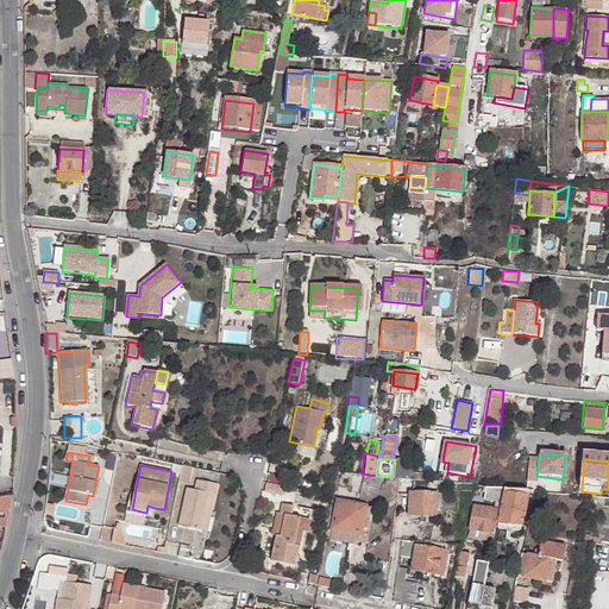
[(376,476),(362,473),(357,497),(364,498),(371,498),(375,481),(376,476)]
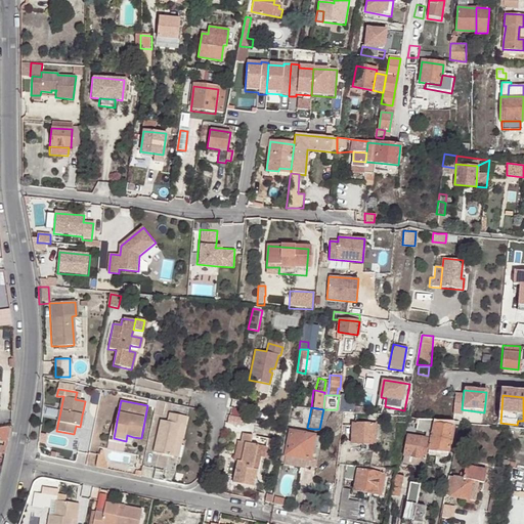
[(342,416),(341,425),(350,425),(350,422),(364,423),(374,424),(375,413),(364,412),(353,411),(343,410),(342,416)]
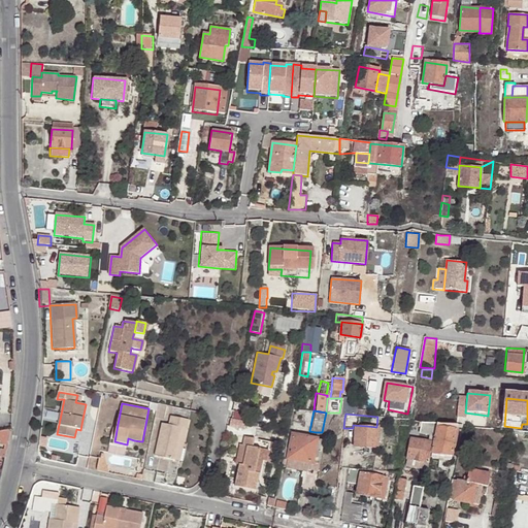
[(182,427),(187,428),(188,419),(170,416),(168,424),(161,423),(155,456),(175,460),(182,427)]
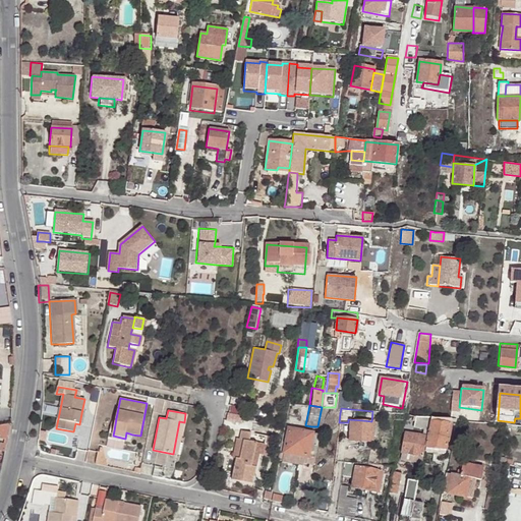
[(415,415),(413,421),(413,425),(423,428),(422,435),(425,436),(429,417),(426,416),(417,416),(415,415)]
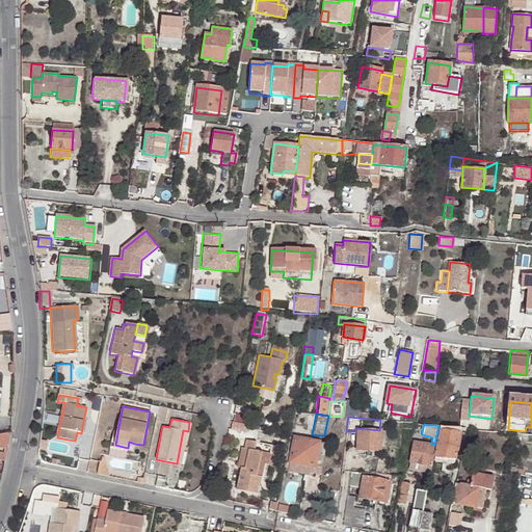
[(453,458),(459,427),(448,426),(439,426),(434,445),(433,455),(453,458)]
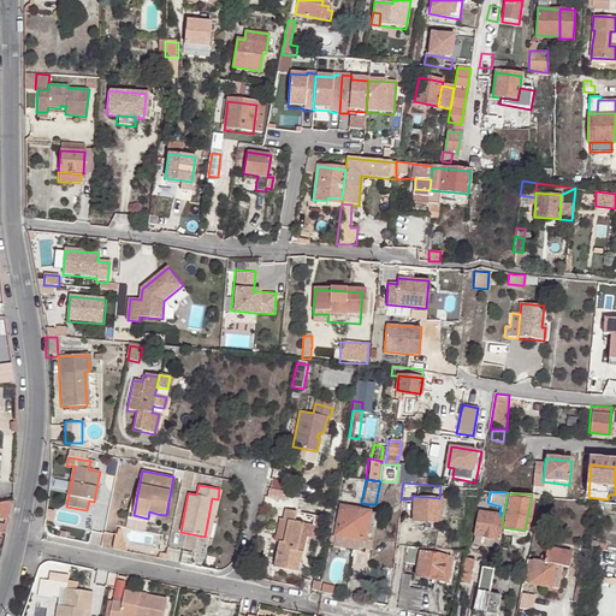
[(412,496),(412,499),(410,521),(438,522),(439,498),(428,497),(412,496)]
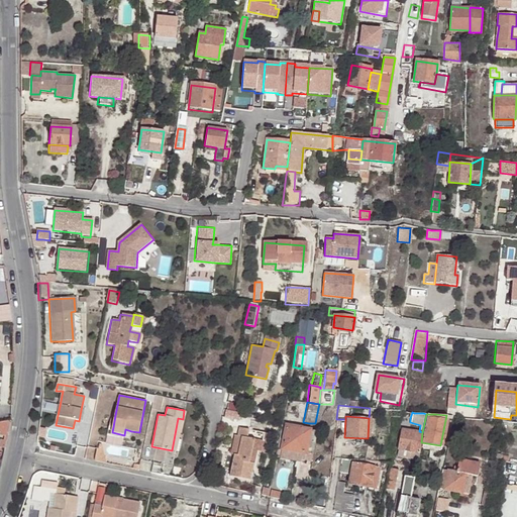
[(179,438),(183,419),(178,418),(172,450),(179,451),(181,438),(179,438)]
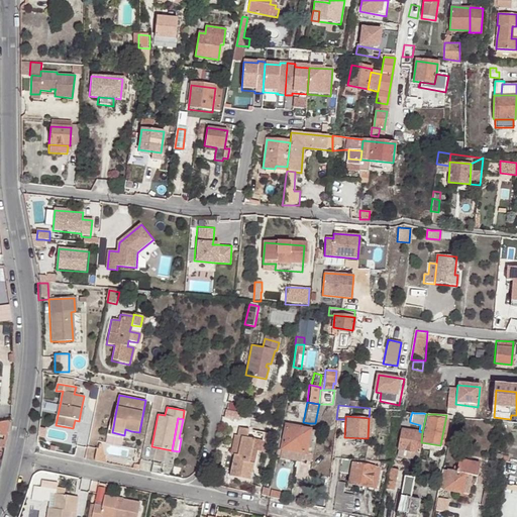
[(8,432),(10,422),(9,422),(0,423),(0,432),(3,433),(8,432)]
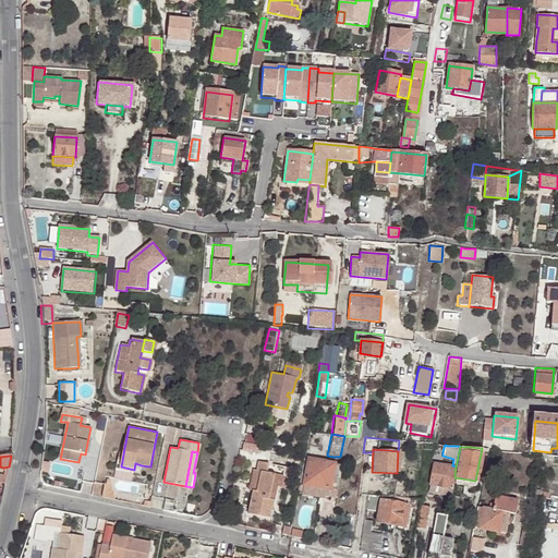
[(303,484),(328,488),(335,489),(340,464),(308,459),(303,484)]
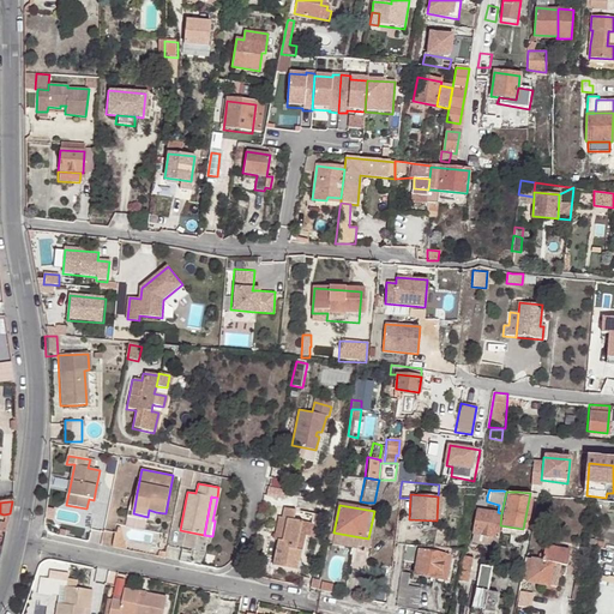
[(300,535),(305,536),(309,537),(314,513),(286,507),(283,519),(288,521),(283,541),(278,540),(274,566),(298,571),(302,551),(298,549),(300,535)]
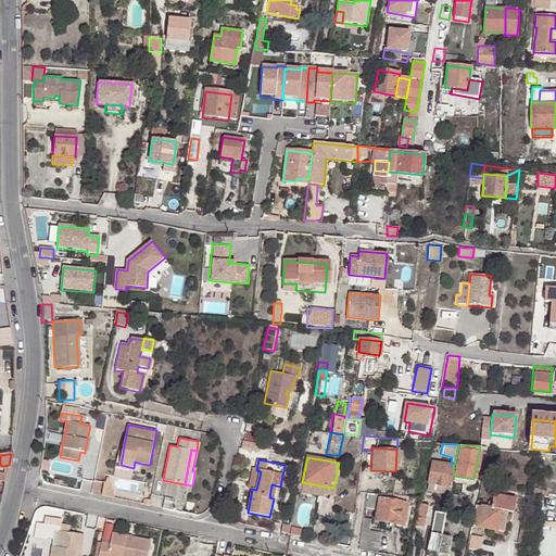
[(140,472),(141,464),(135,462),(134,468),(121,465),(116,464),(115,467),(133,470),(140,472)]
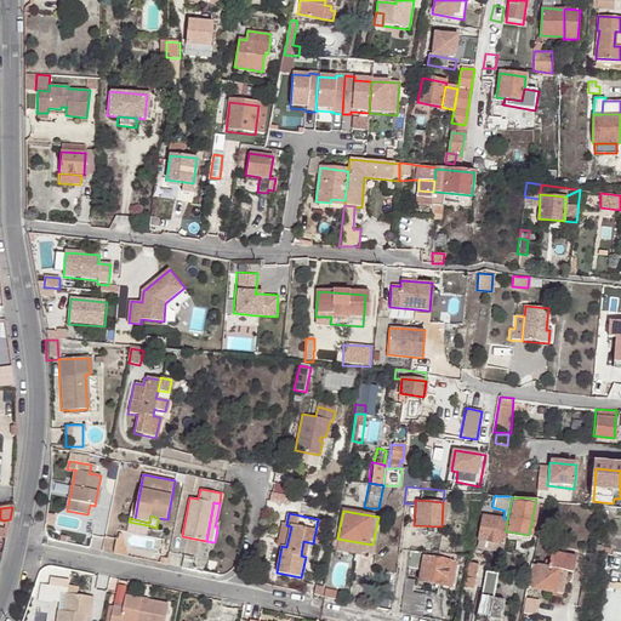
[(503,543),(505,537),(506,531),(507,519),(503,518),(482,516),(477,537),(493,542),(503,543)]
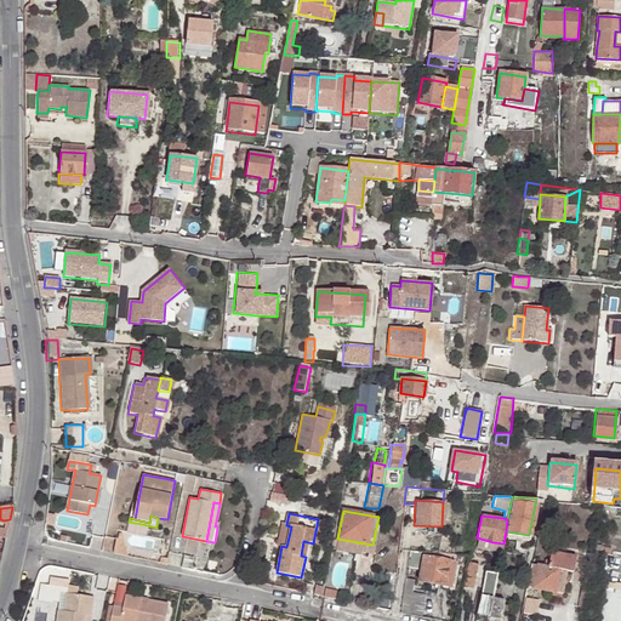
[(326,522),(318,519),(313,543),(322,545),(326,522)]
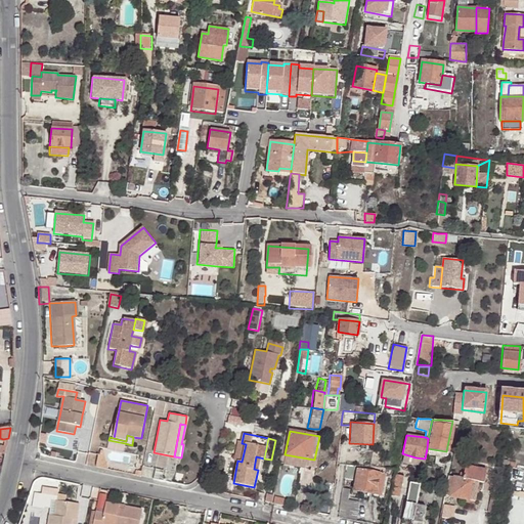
[(234,460),(237,461),(242,462),(246,444),(242,443),(237,442),(234,460)]
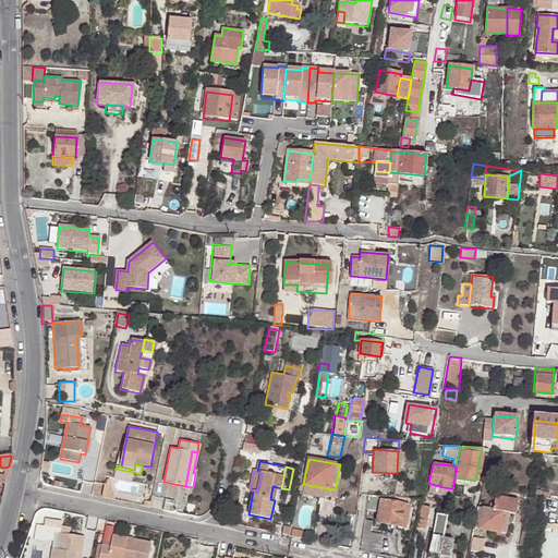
[(104,498),(116,500),(110,481),(107,481),(104,498)]
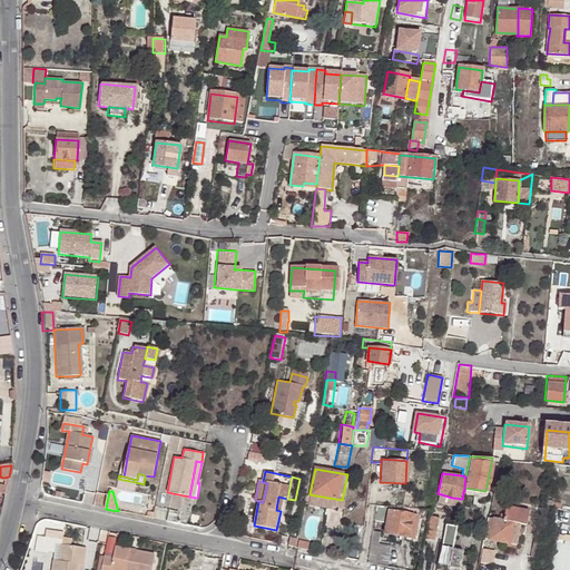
[(305,493),(303,502),(334,509),(335,499),(310,494),(305,493)]
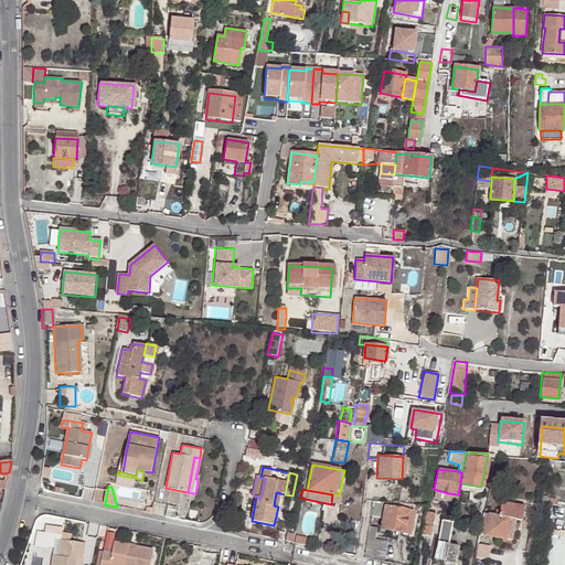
[(433,497),(446,500),(448,493),(434,489),(433,497)]
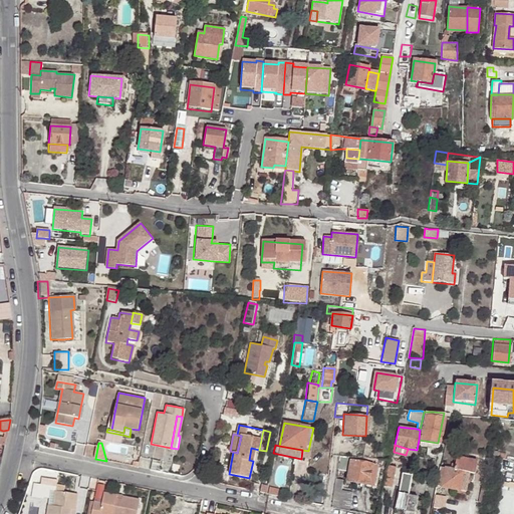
[(350,457),(336,456),(335,463),(348,465),(349,459),(350,457)]
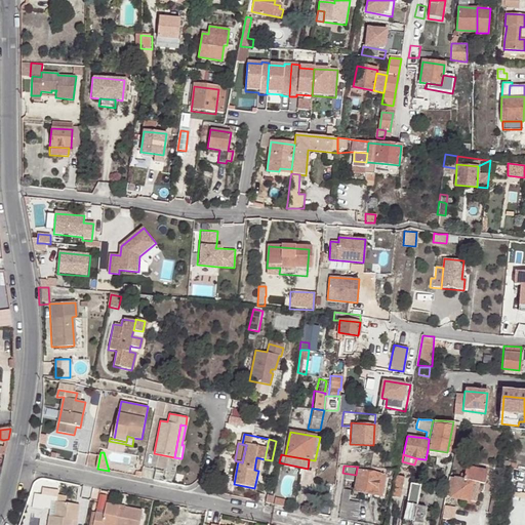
[(461,479),(447,476),(444,495),(468,499),(471,480),(478,482),(482,483),(484,471),(463,466),(461,479)]
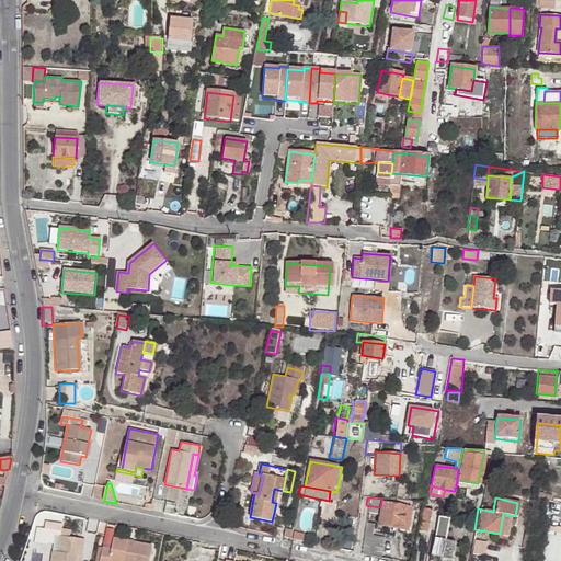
[(381,501),(380,507),(378,523),(400,528),(405,507),(381,501)]
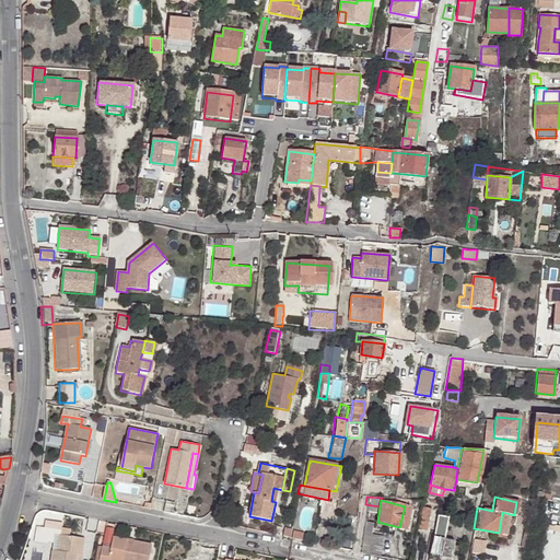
[(405,506),(399,527),(405,528),(408,508),(405,506)]
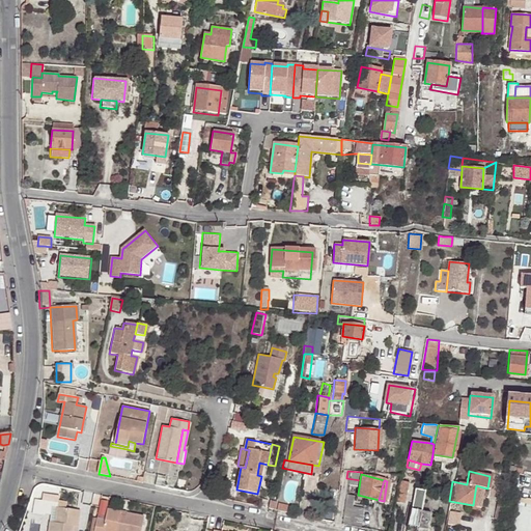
[(408,482),(399,480),(396,493),(404,494),(408,482)]
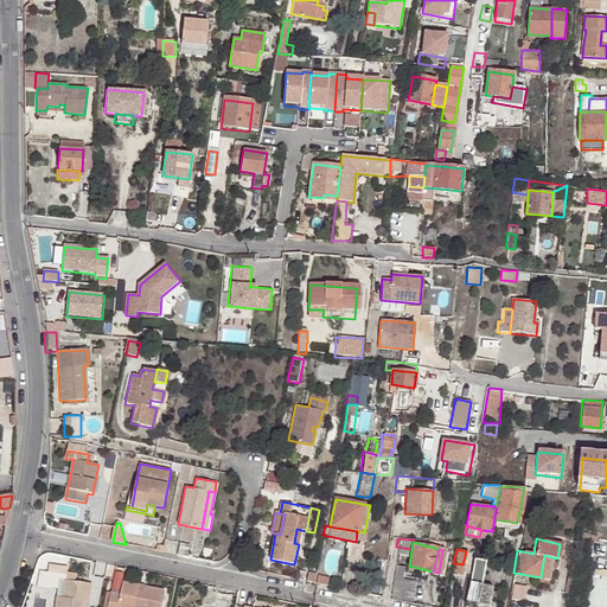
[(548,579),(553,557),(544,555),(541,577),(548,579)]
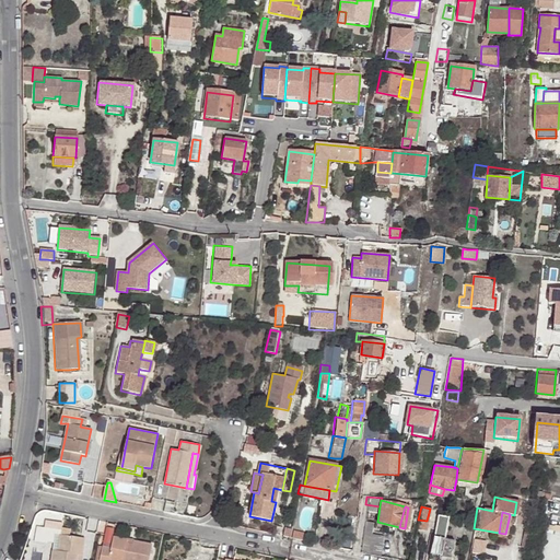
[(448,517),(436,514),(432,535),(444,538),(448,517)]
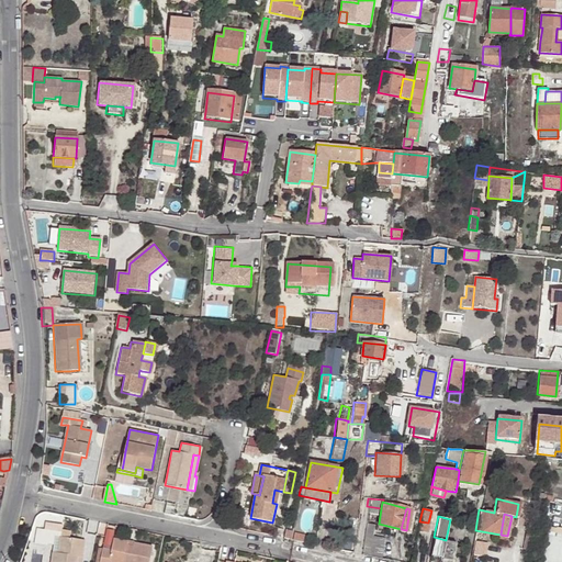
[(428,523),(419,521),(416,535),(420,536),(426,536),(428,523)]
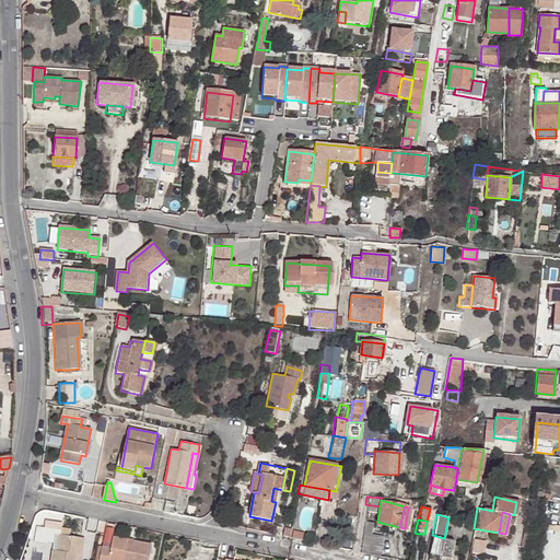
[(559,559),(559,528),(545,526),(537,559),(559,559)]
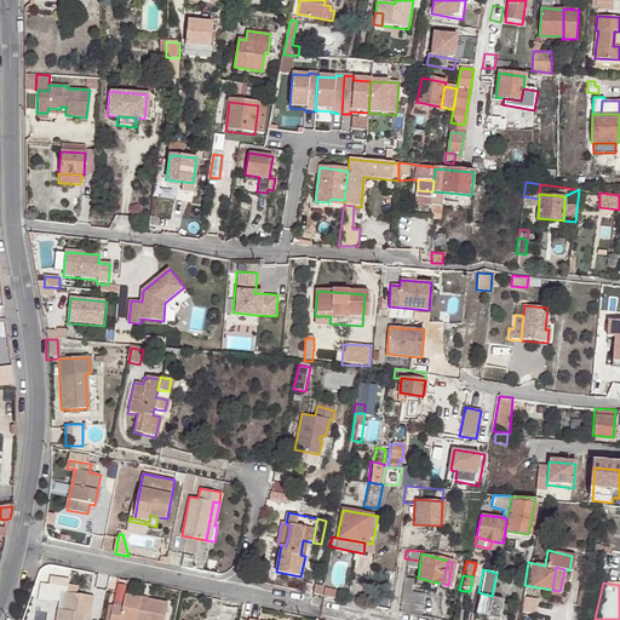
[(488,615),(492,596),(478,592),(475,613),(488,615)]
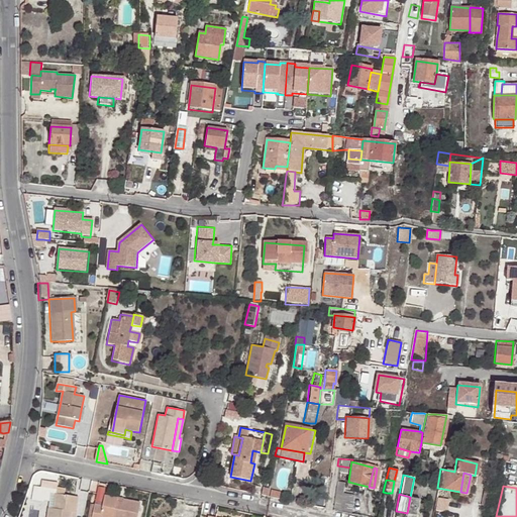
[(70,516),(72,512),(76,513),(79,498),(56,495),(54,510),(48,509),(46,516),(70,516)]
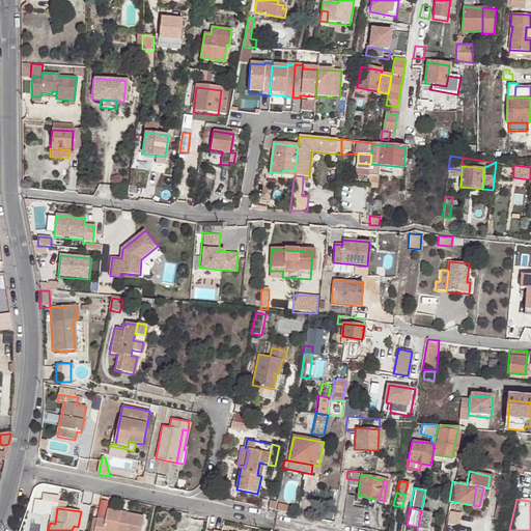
[(120,515),(121,512),(108,509),(105,520),(98,519),(94,530),(141,530),(144,516),(128,513),(127,516),(120,515)]
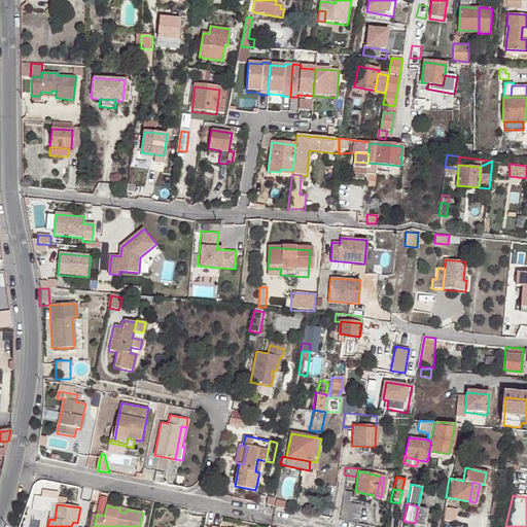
[(415,523),(414,525),(421,526),(422,526),(426,510),(418,506),(415,523)]
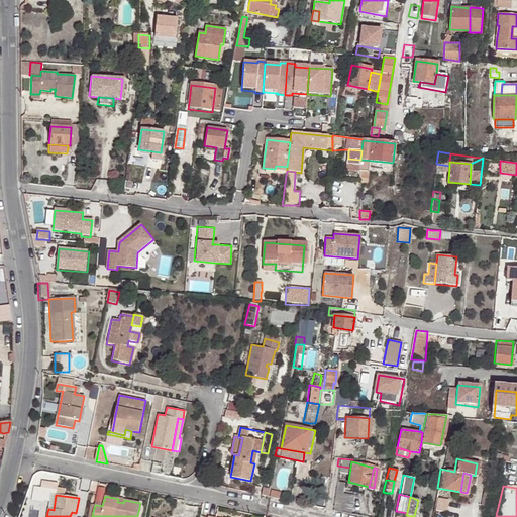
[(332,499),(331,510),(337,511),(349,514),(351,502),(332,499)]
